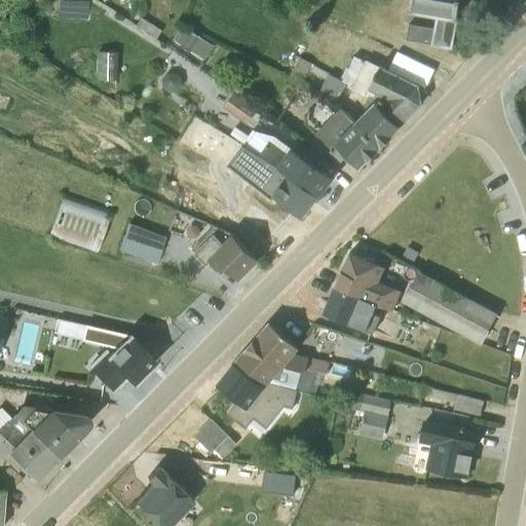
[(407,24),(405,39),(450,47),(457,0),(411,0),(409,11),(435,15),(433,28),(407,24)]
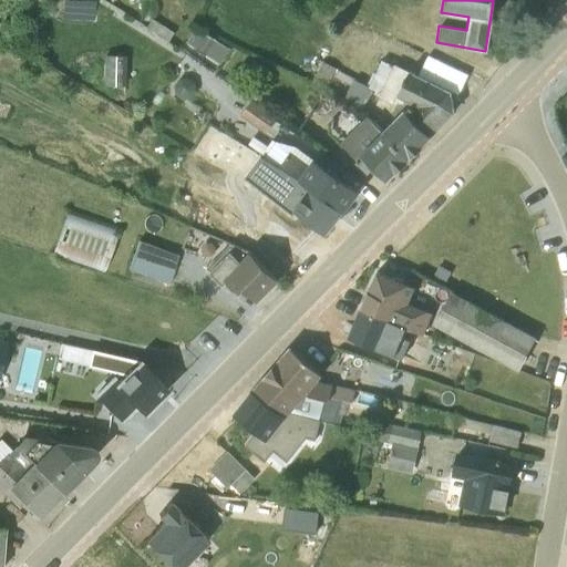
[(213,38),(205,51),(223,61),(230,48),(213,38)]
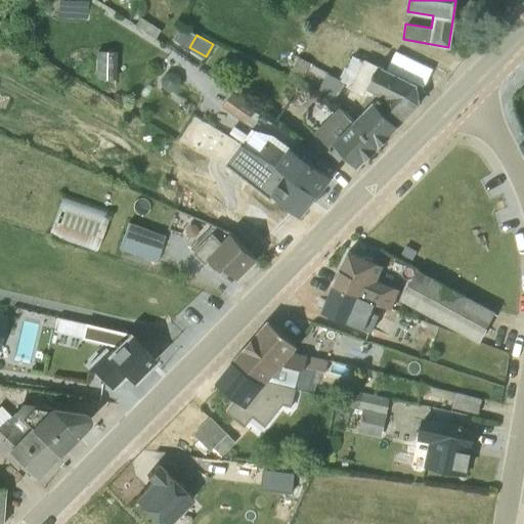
[(98,48),(97,77),(114,77),(115,48),(98,48)]
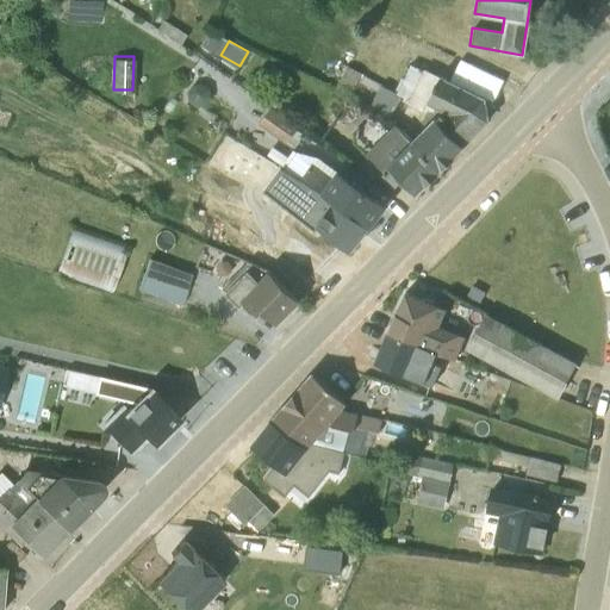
[(380,86),(337,63),(332,72),(341,76),(334,89),(368,109),(380,86)]
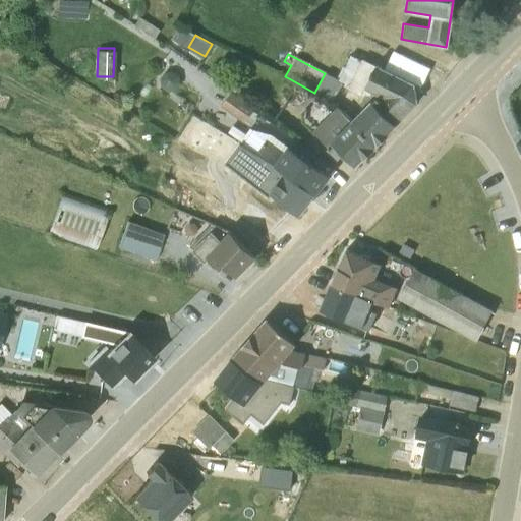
[(390,74),(361,60),(360,61),(350,55),(338,80),(348,85),(347,88),(369,100),(395,123),(416,101),(417,94),(415,87),(419,89),(429,68),(399,55),(390,74)]
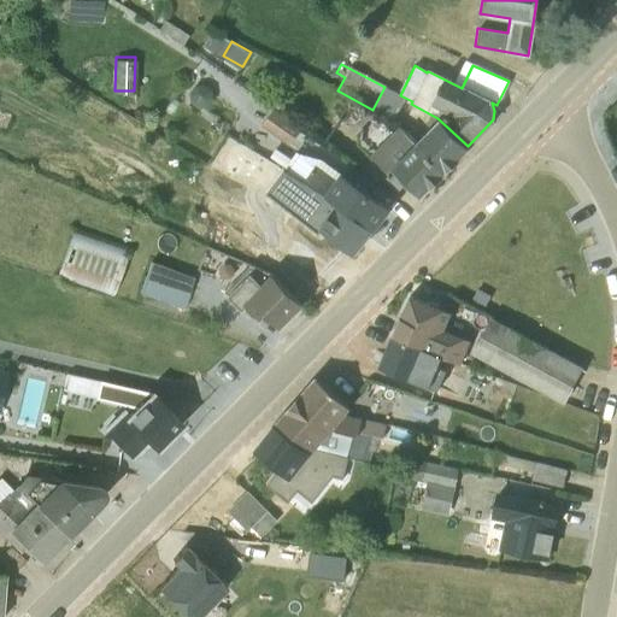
[(393,119),(404,98),(385,88),(372,110),(393,119)]
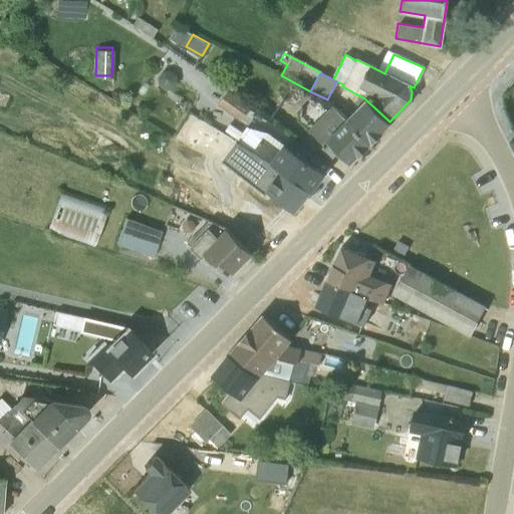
[(227,91),(217,105),(240,120),(250,106),(227,91)]
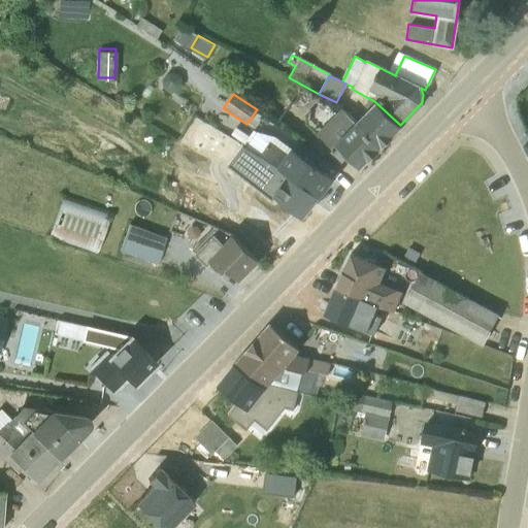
[(400,125),(374,101),(356,122),(380,145),(382,144),(386,144),(392,138),(392,134),(400,125)]
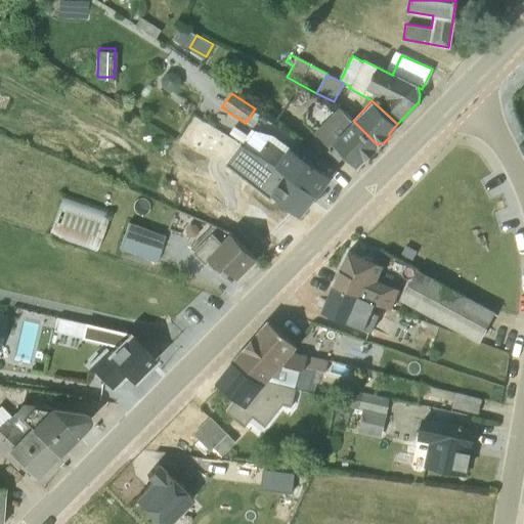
[(338,107),(313,132),(339,158),(344,154),(356,165),(364,157),(369,157),(375,151),(375,146),(377,144),(338,107)]
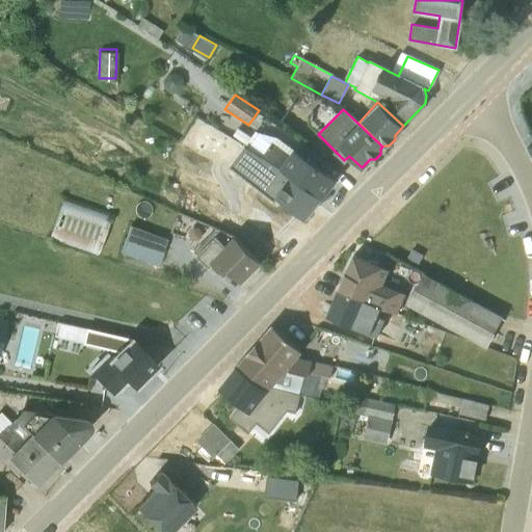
[(237,129),(232,135),(247,147),(246,149),(280,167),(320,197),(336,180),(276,138),(254,132),(249,138),(237,129)]
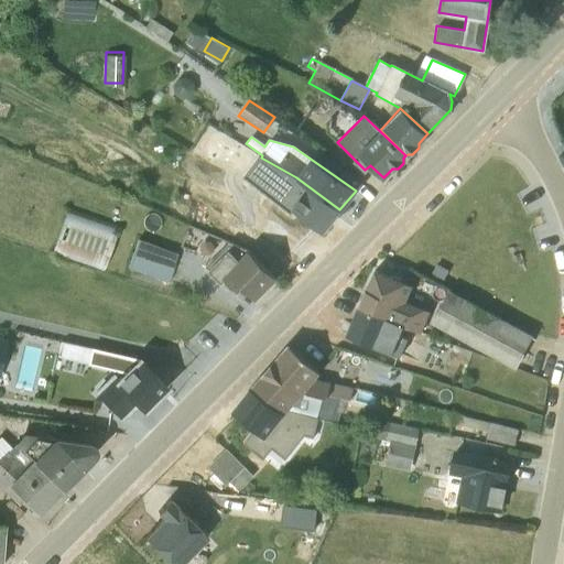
[(296,177),(258,155),(248,170),(294,201),(290,207),(323,232),(339,209),(296,177)]
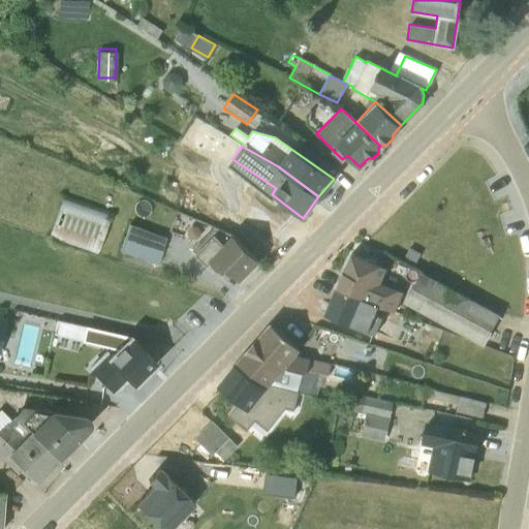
[(236,188),(198,167),(192,179),(229,199),(236,188)]
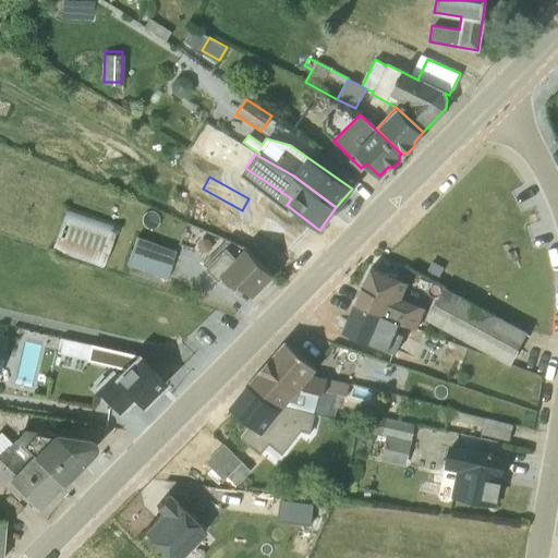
[(113,229),(62,213),(50,250),(101,267),(113,229)]
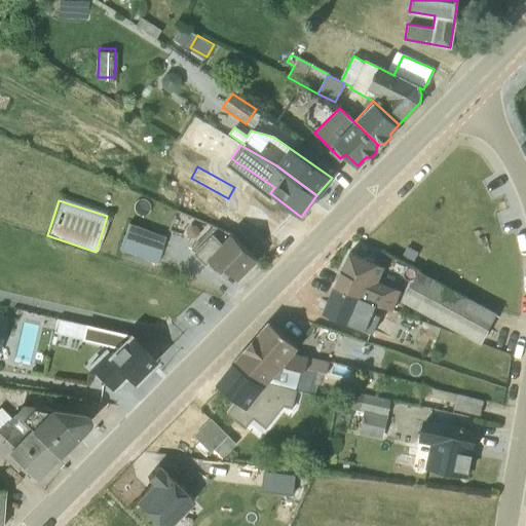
[(165,236),(127,223),(118,251),(156,263),(165,236)]
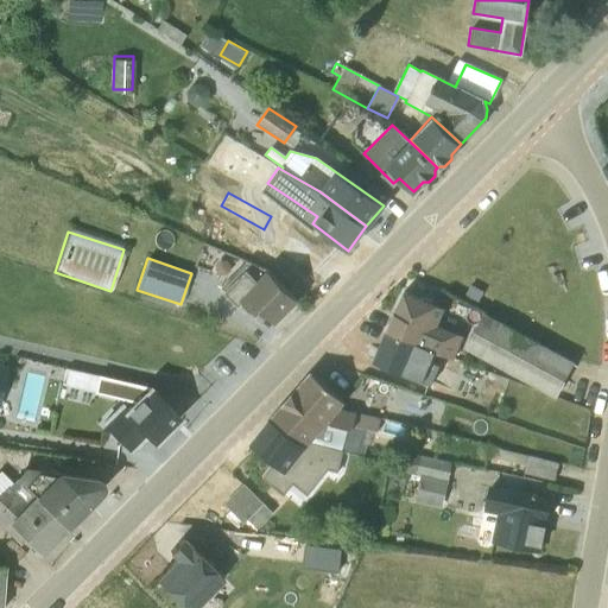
[(246,261),(221,286),(239,304),(242,301),(254,312),(259,308),(273,322),(296,299),(266,270),(246,261)]
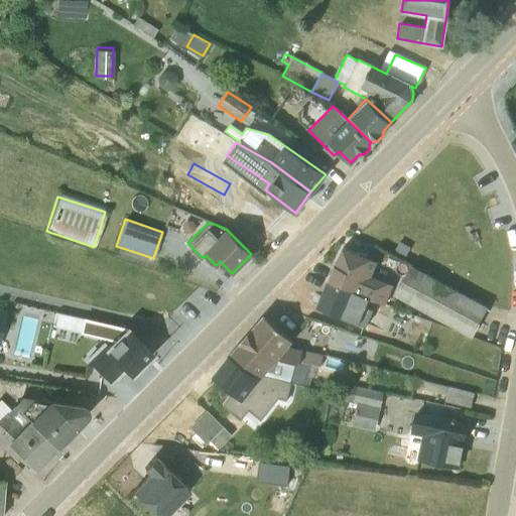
[(342,246),(334,265),(332,264),(325,279),(368,298),(384,303),(392,285),(370,275),(376,261),(342,246)]
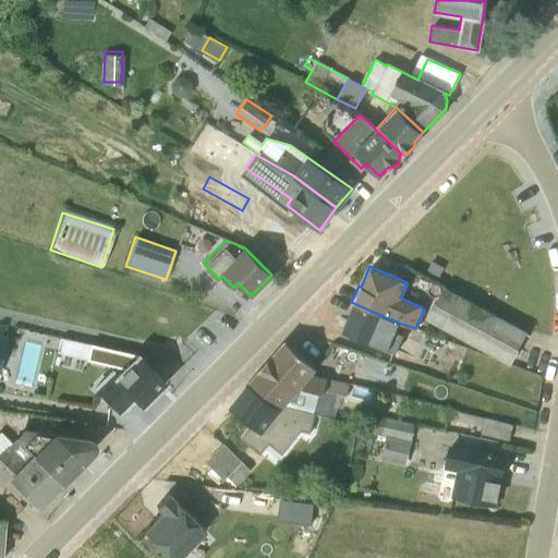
[(443,288),(425,318),(510,363),(526,332),(443,288)]
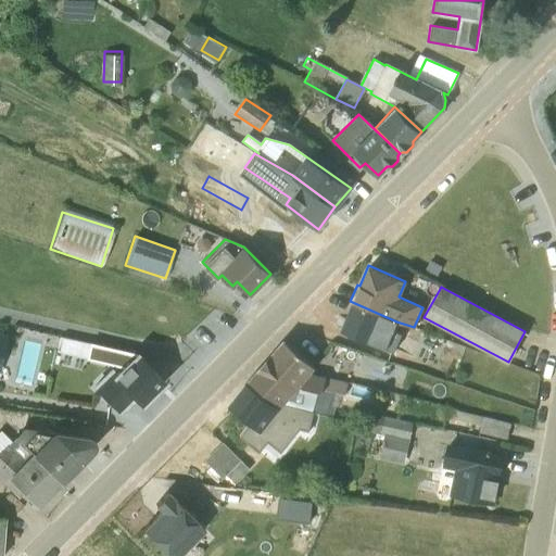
[(339,329),(393,352),(400,333),(393,330),(396,321),(350,301),(339,329)]
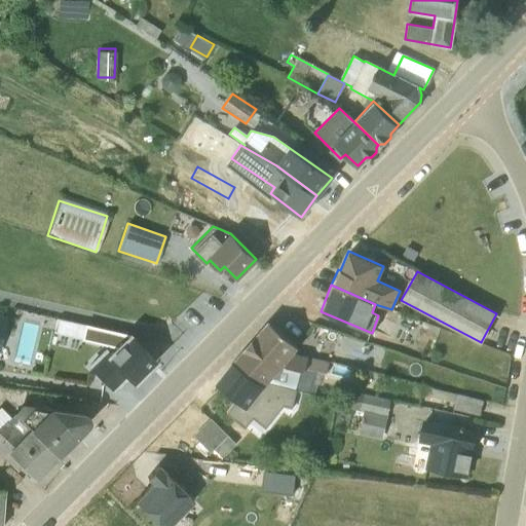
[(127,376),(134,382),(155,361),(129,336),(58,318),(54,332),(109,346),(89,366),(113,389),(127,376)]
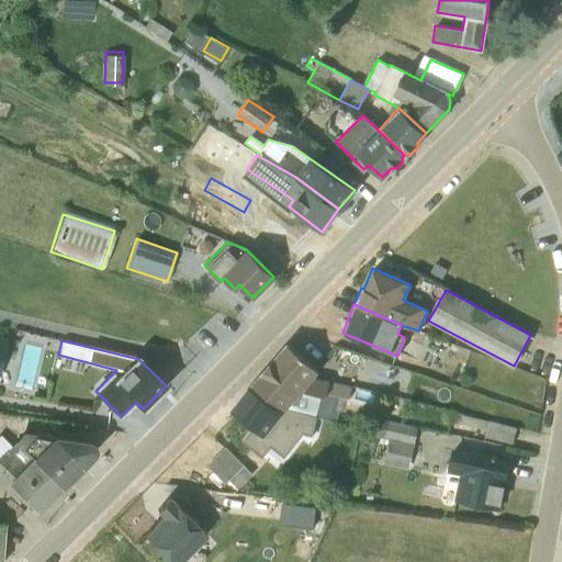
[(278,356),(267,367),(299,393),(301,391),(324,397),(325,394),(348,398),(350,386),(312,378),(316,372),(287,345),(278,356)]
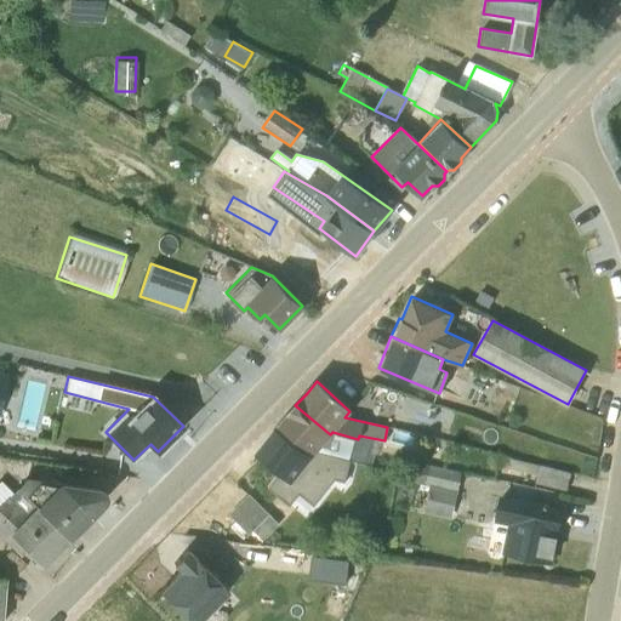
[(295,405),(275,428),(312,455),(317,451),(347,459),(370,466),(377,439),(359,436),(358,439),(332,432),(330,434),(295,405)]
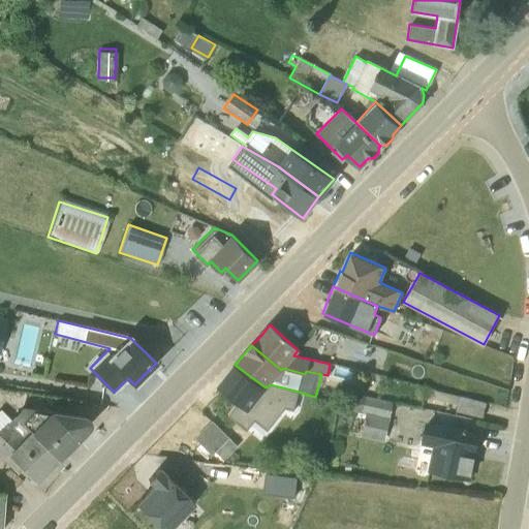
[(254,419),(268,429),(283,408),(291,410),(296,391),(270,384),(266,387),(235,365),(218,385),(239,402),(228,415),(246,429),(254,419)]
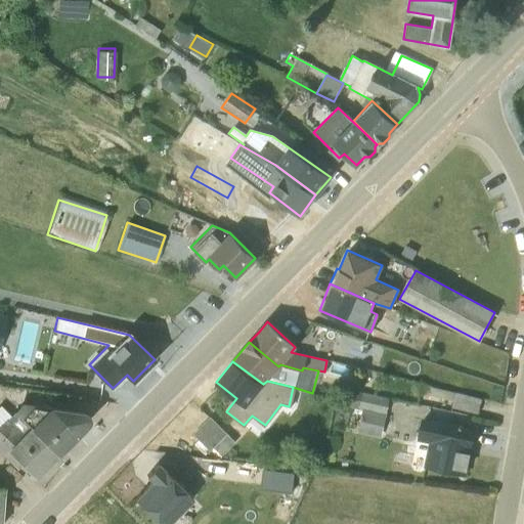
[(480,399),(422,386),(420,394),(451,402),(450,407),(476,413),(480,399)]
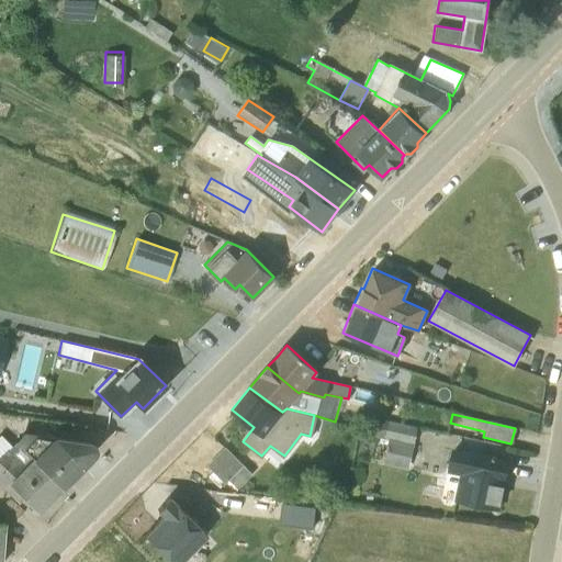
[(416,427),(368,417),(364,434),(388,439),(382,463),(407,469),(416,427)]
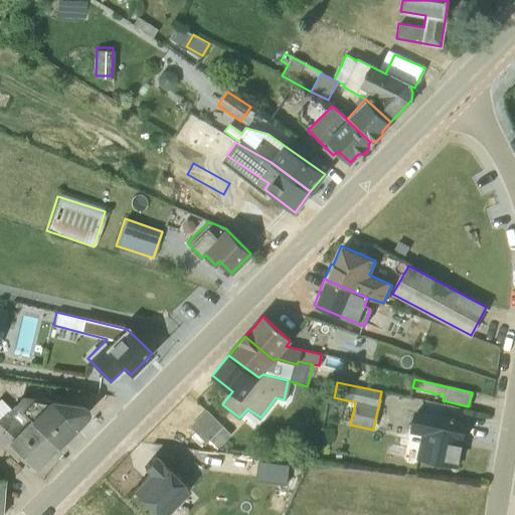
[(21,396),(13,403),(56,445),(73,426),(73,425),(86,413),(86,412),(82,405),(21,396)]
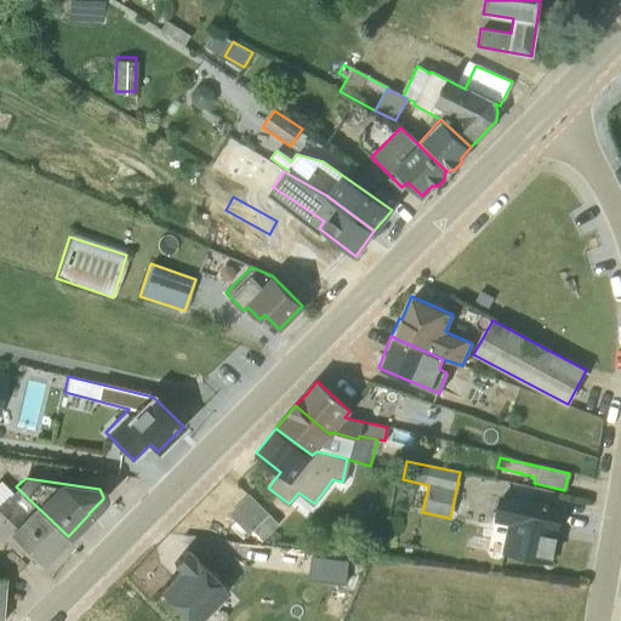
[(41,564),(68,536),(16,486),(11,493),(0,482),(0,533),(20,552),(24,547),(41,564)]
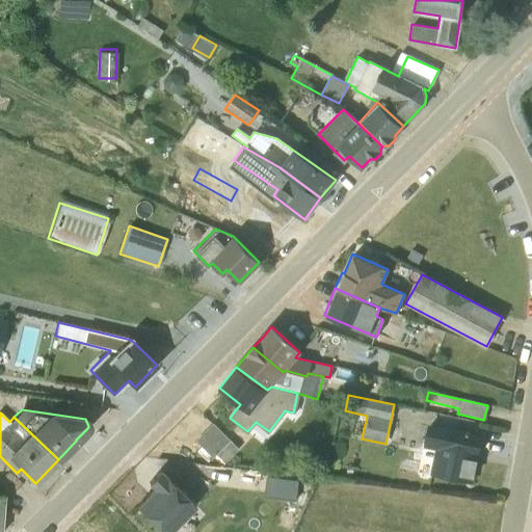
[(211,423),(194,441),(201,447),(194,452),(205,461),(207,459),(210,461),(215,456),(223,463),(238,449),(211,423)]
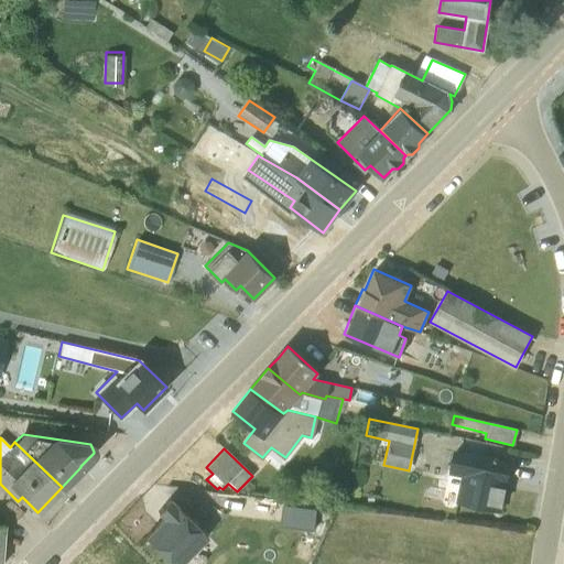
[(462,478),(456,502),(499,511),(509,464),(452,452),(446,475),(462,478)]
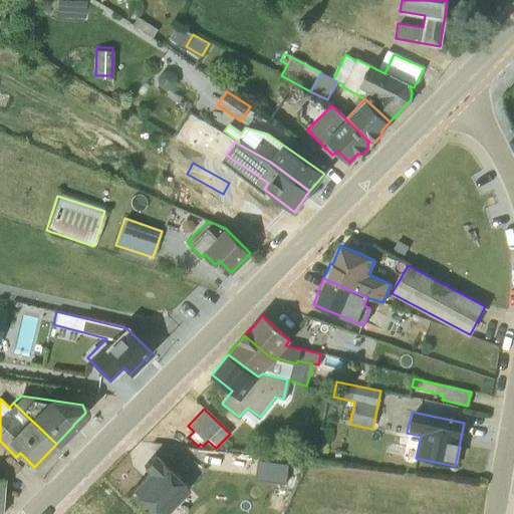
[(142,462),(148,467),(131,483),(162,513),(191,483),(155,449),(142,462)]
